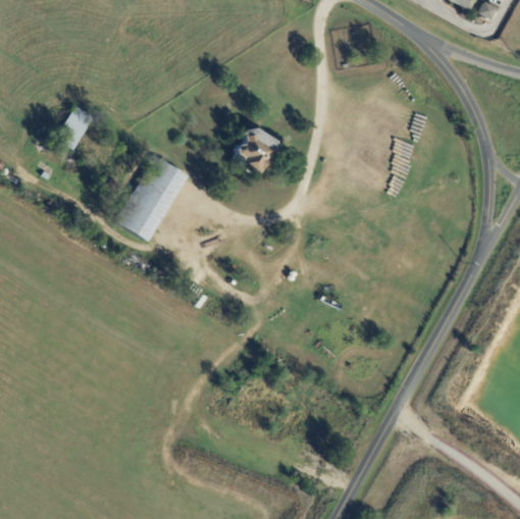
[(469,0),(465,8),(451,0),(469,0)]
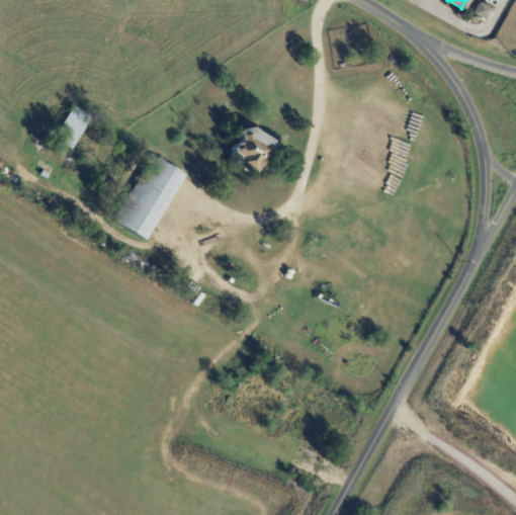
[(485,17),(473,10),(478,0),(481,0),(491,6),(485,17)]
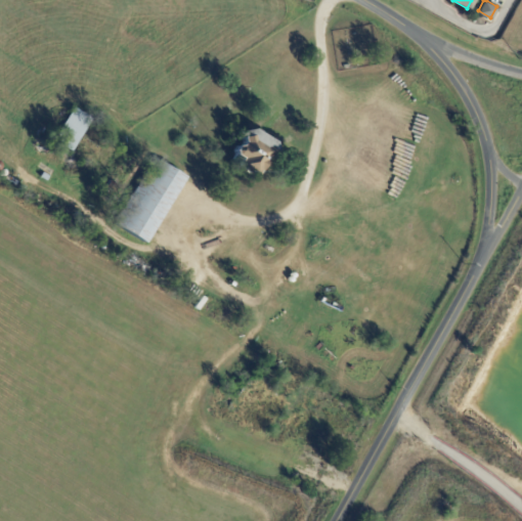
[(77,105),(94,117),(74,150),(56,139),(77,105)]
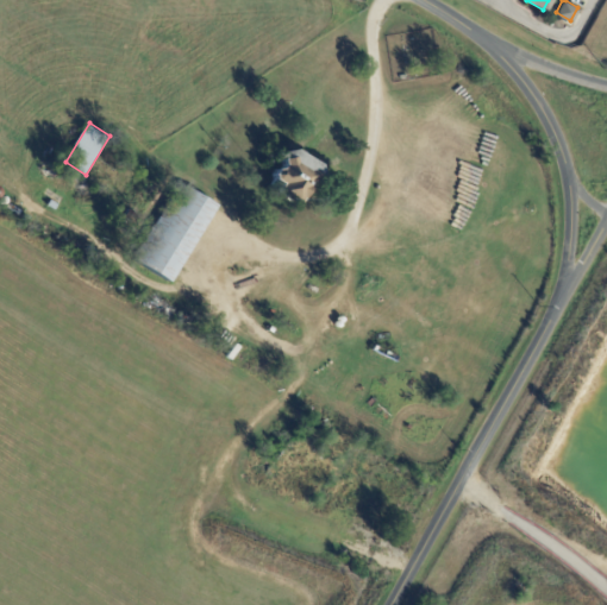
[(307,156),(321,165),(325,180),(317,180),(315,182),(312,181),(308,186),(311,187),(299,206),(277,191),(283,184),(276,180),(275,175),(279,169),(283,169),(286,165),(283,152),(298,149),(307,156)]
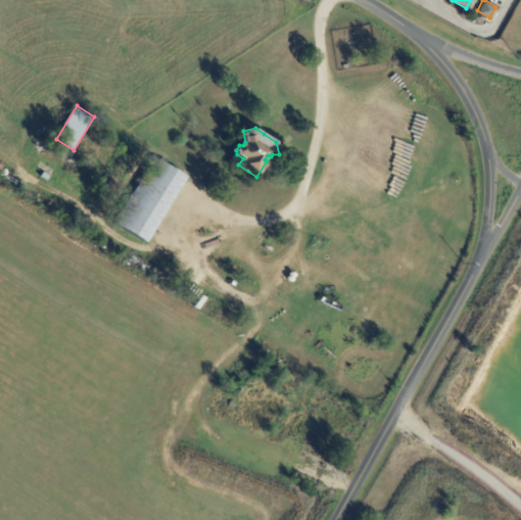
[(151,141),(166,150),(162,154),(161,154),(161,155),(154,151),(155,150),(148,146),(151,141)]
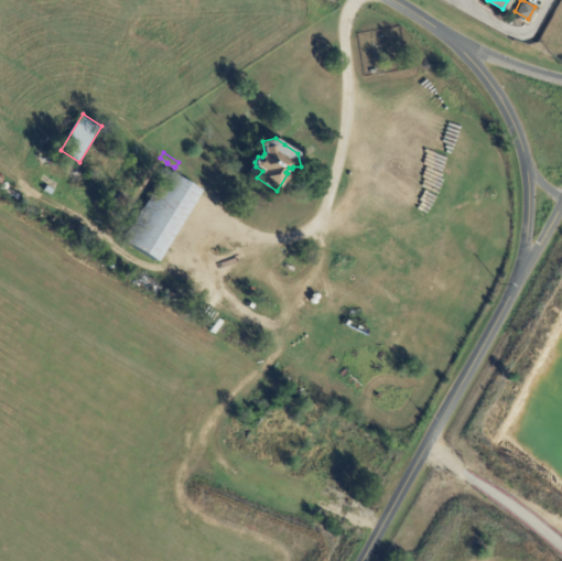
[(203,190),(159,261),(125,239),(169,169),(203,190)]
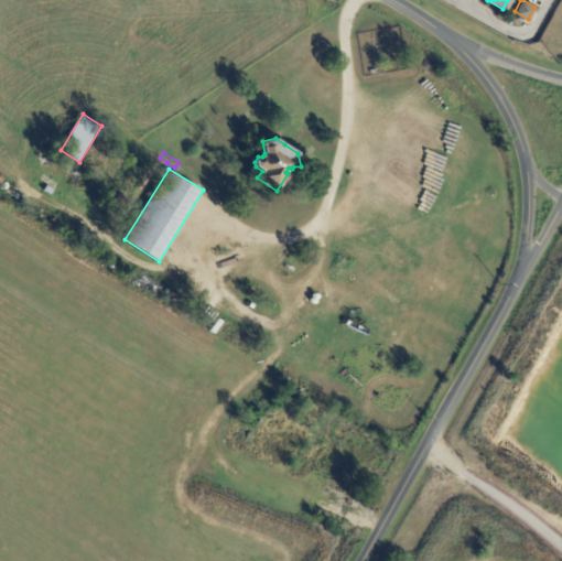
[(55,189),(52,193),(45,190),(49,184),(55,189)]
